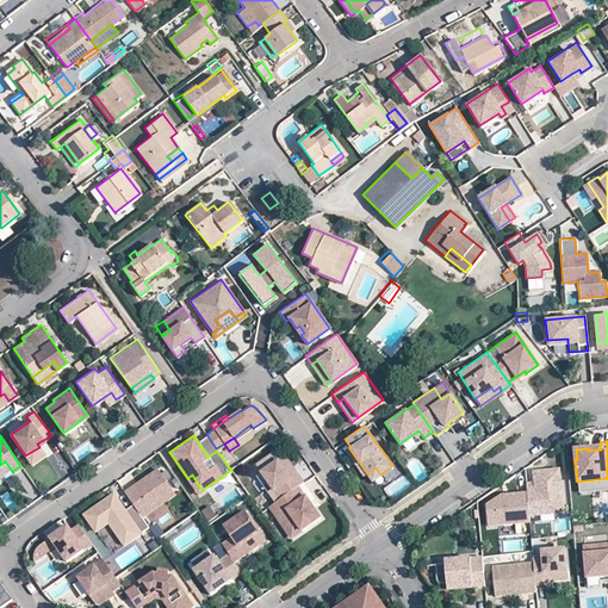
[(44,453),(39,447),(25,456),(30,463),(44,453)]
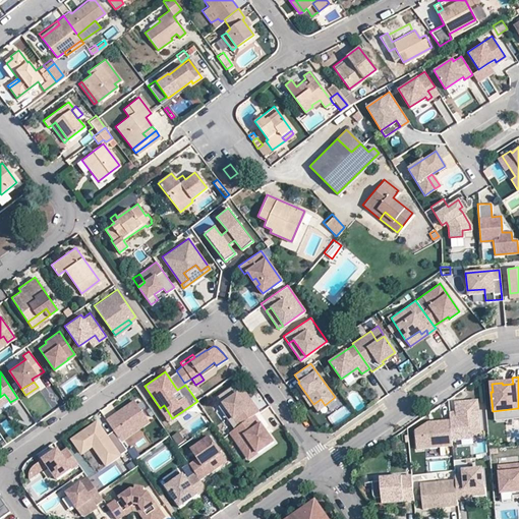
[(233,428),(257,411),(252,403),(250,405),(240,390),(238,391),(233,384),(217,396),(222,403),(231,416),(227,419),(233,428)]
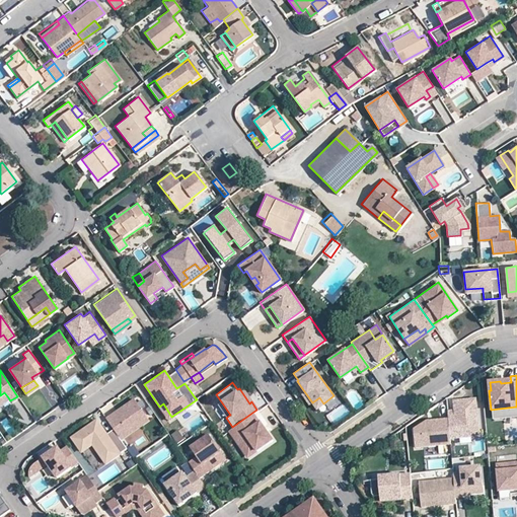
[(241,387),(239,388),(249,403),(251,401),(241,387)]
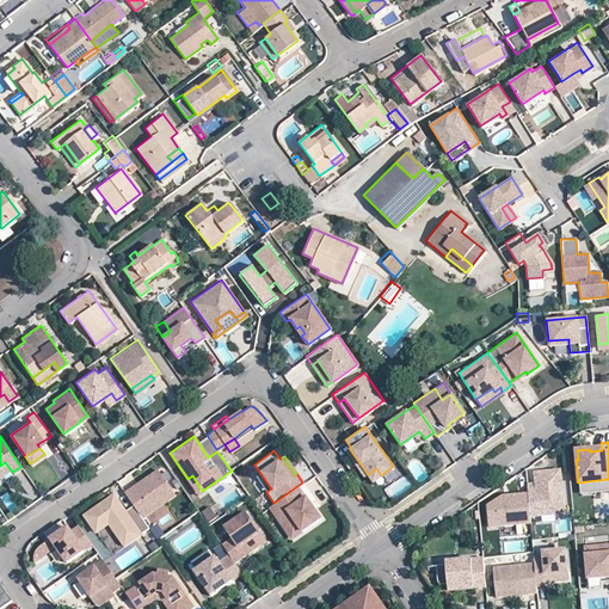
[(5,462),(0,466),(0,475),(10,468),(5,462)]
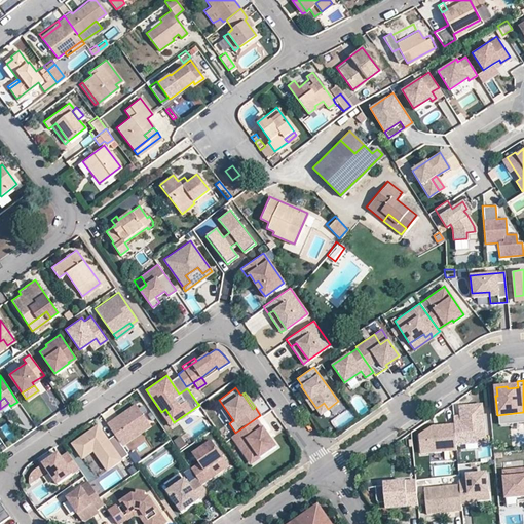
[(121,445),(150,424),(135,404),(106,423),(114,434),(121,445)]
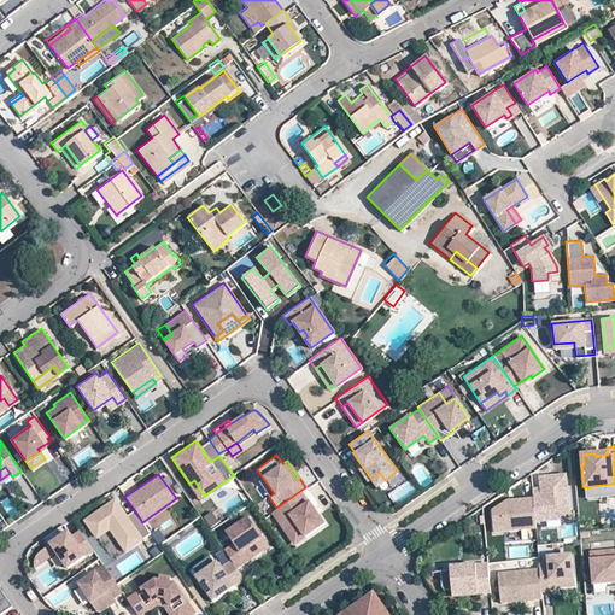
[(568,516),(563,474),(543,475),(544,485),(539,486),(539,487),(531,487),(532,497),(533,520),(568,516)]
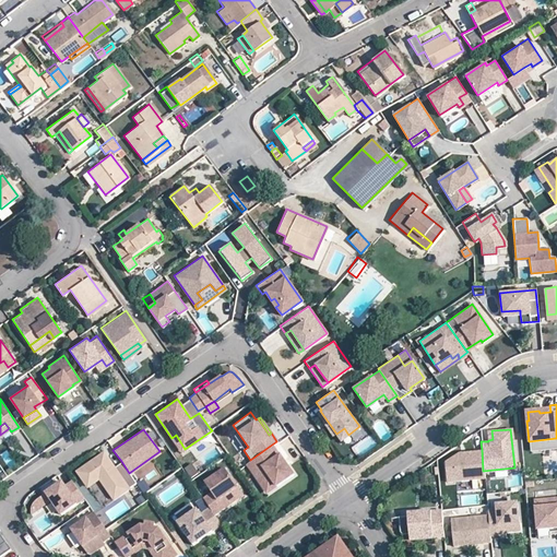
[(234,436),(244,450),(248,447),(238,433),(234,436)]
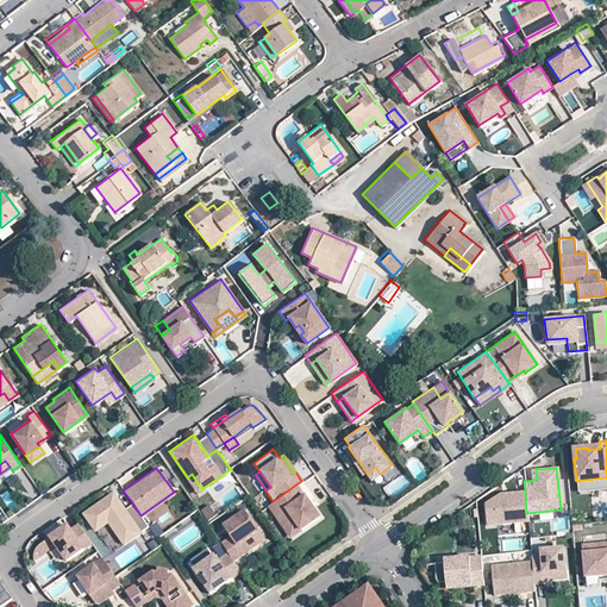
[(606,487),(606,477),(576,481),(577,490),(606,487)]
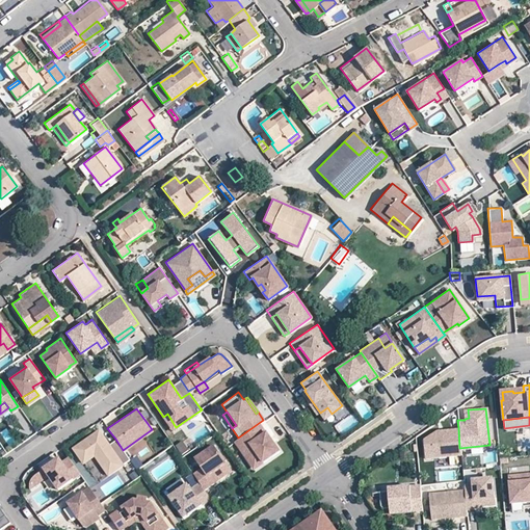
[(272,442),(266,432),(270,429),(263,420),(238,438),(234,441),(247,460),(257,454),(262,461),(279,450),(272,442)]
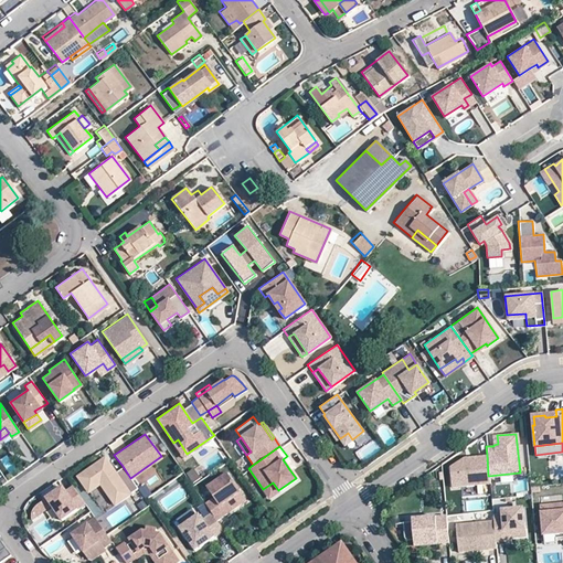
[(488,476),(487,455),(464,457),(449,466),(452,486),(489,482),(488,476)]
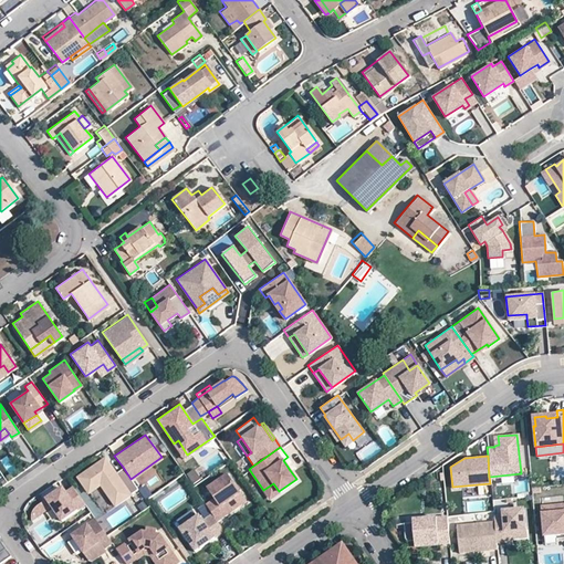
[(294,467),(288,457),(283,460),(290,470),(294,467)]
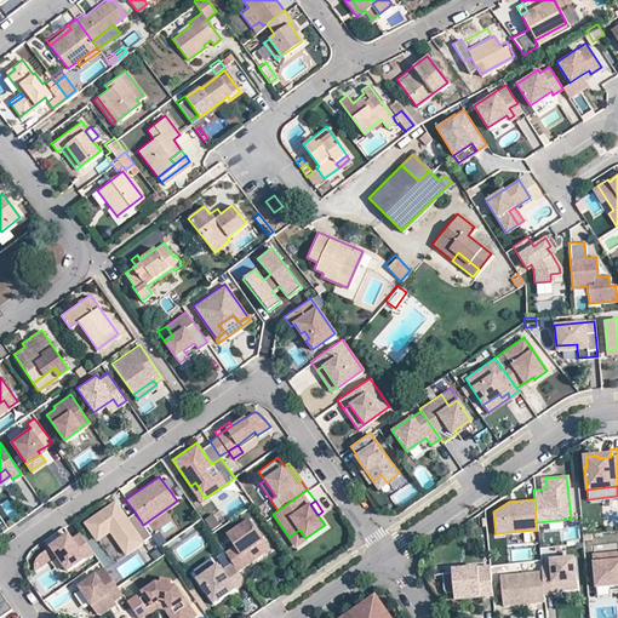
[(126,518),(114,502),(85,522),(96,538),(109,530),(125,553),(150,534),(143,525),(135,511),(126,518)]
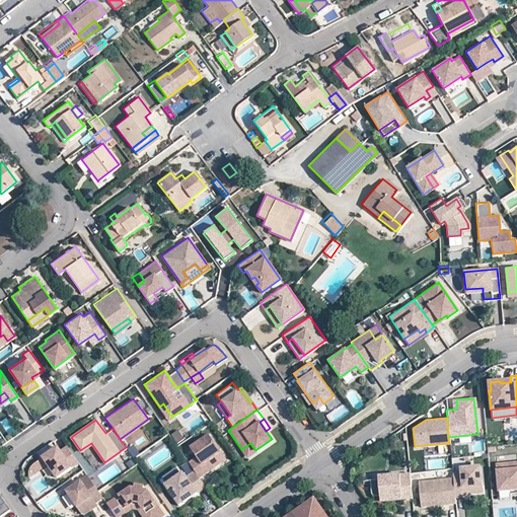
[(220,450),(208,434),(190,446),(196,455),(188,461),(193,469),(198,476),(207,470),(202,463),(220,450)]
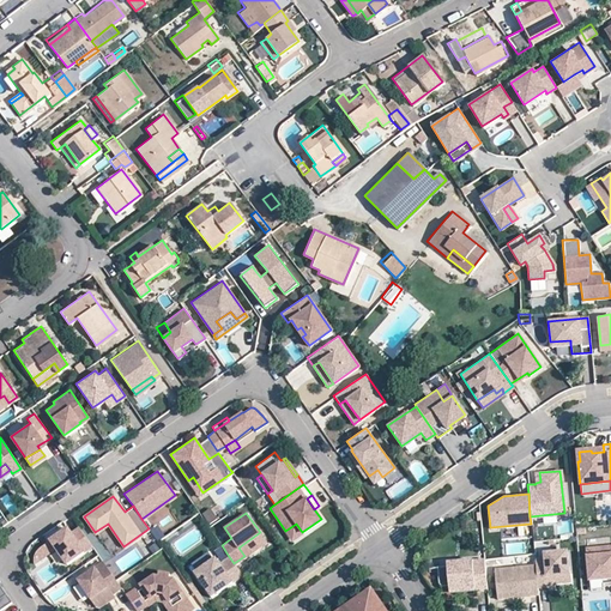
[(91,545),(78,526),(70,532),(67,527),(49,539),(54,548),(66,563),(91,545)]
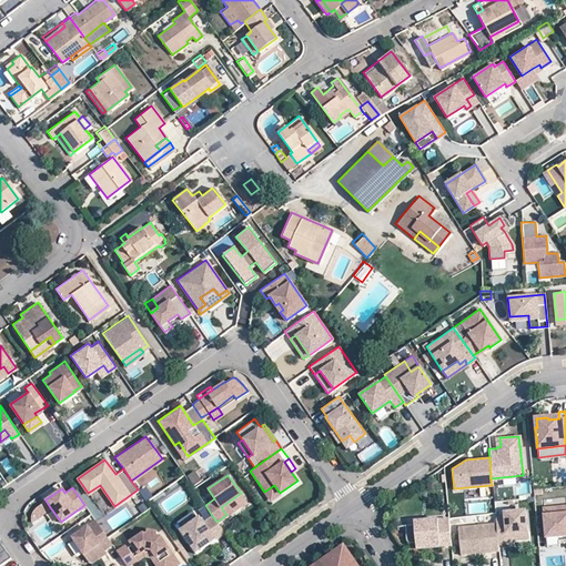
[(226,515),(246,502),(241,493),(221,507),(226,515)]
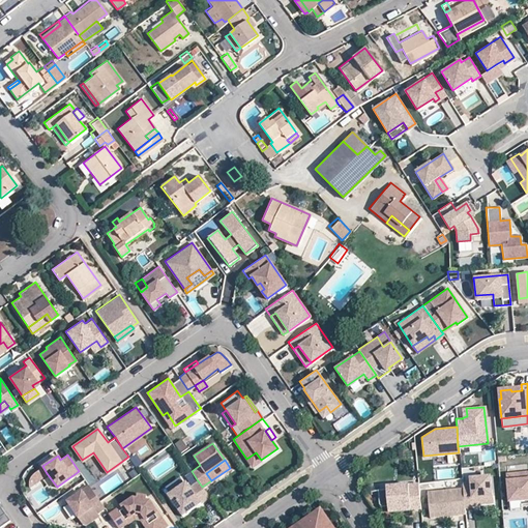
[(28,486),(47,473),(42,466),(27,476),(27,478),(27,480),(27,484),(27,486),(28,486)]
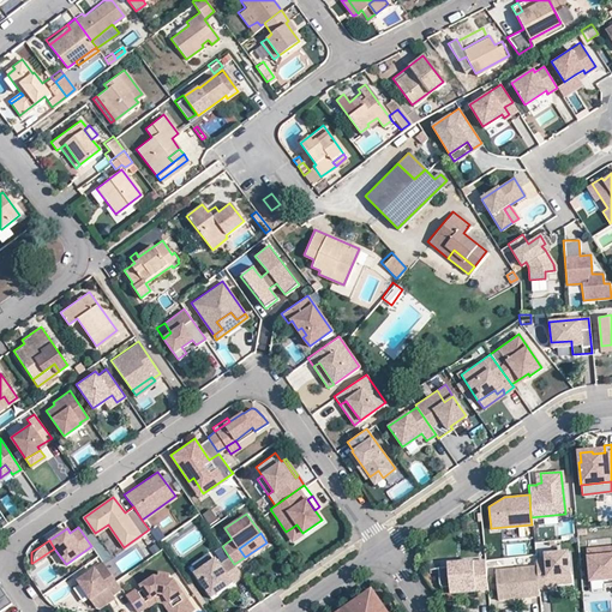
[(611,546),(586,549),(588,575),(601,574),(603,580),(611,577),(611,546)]
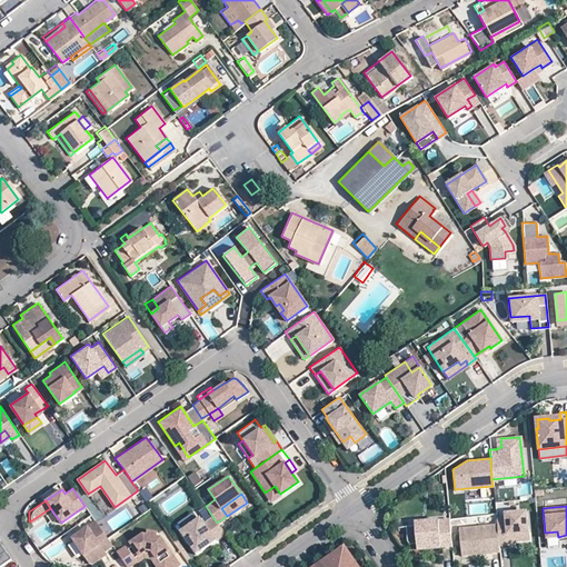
[(498,544),(499,544),(508,544),(507,534),(527,531),(525,510),(504,513),(504,517),(496,517),(496,523),(498,544)]
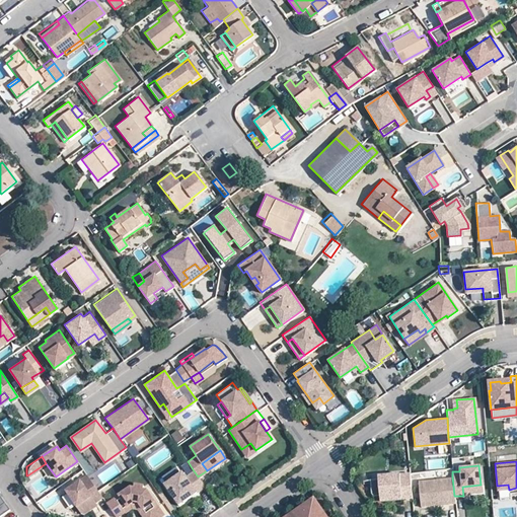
[(177,505),(205,487),(198,476),(193,469),(185,475),(181,470),(163,484),(177,505)]
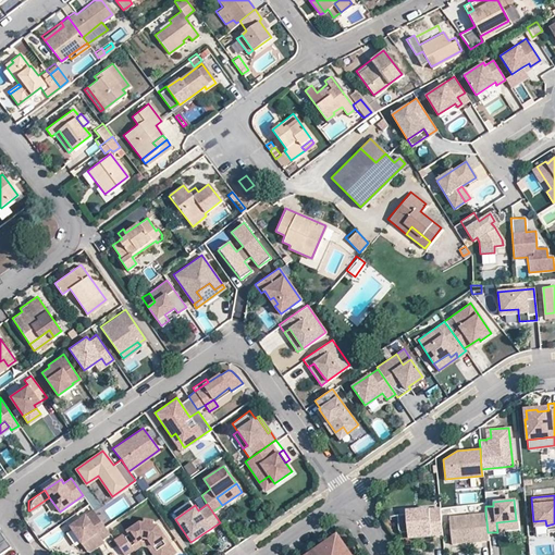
[(441,533),(439,507),(416,509),(416,513),(405,514),(396,514),(397,529),(401,532),(410,531),(410,535),(441,533)]
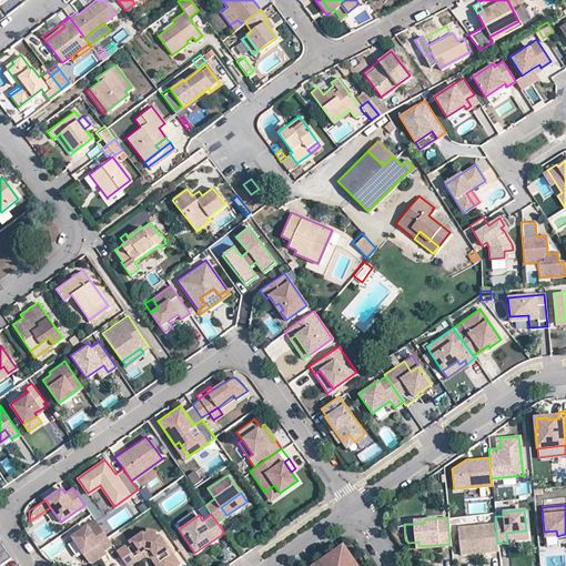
[(107,536),(94,519),(86,526),(87,526),(71,537),(83,553),(82,554),(87,561),(91,562),(100,555),(98,553),(103,549),(111,544),(107,536)]
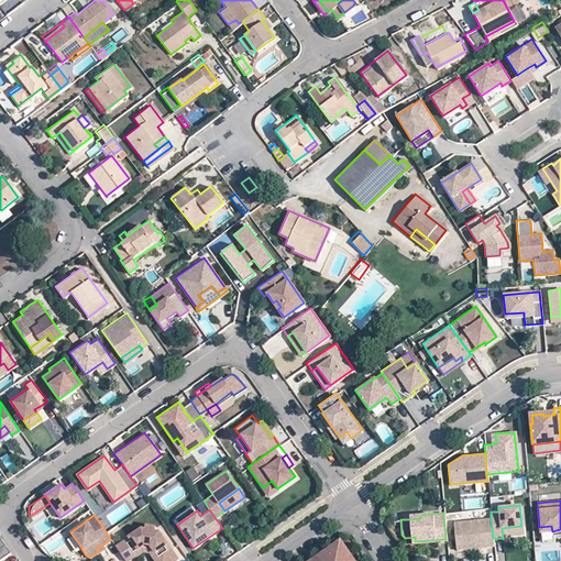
[(485,546),(493,545),(491,517),(453,521),(455,549),(466,548),(465,543),(485,541),(485,546)]
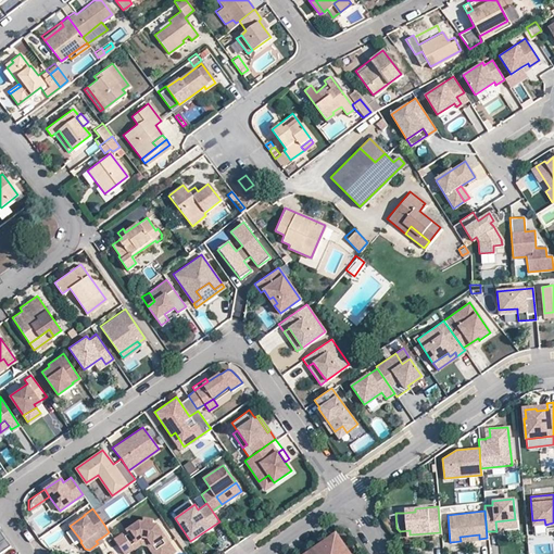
[(167,541),(156,525),(152,524),(153,520),(143,518),(142,521),(138,521),(114,539),(124,553),(133,548),(131,544),(142,537),(147,538),(155,549),(167,541)]
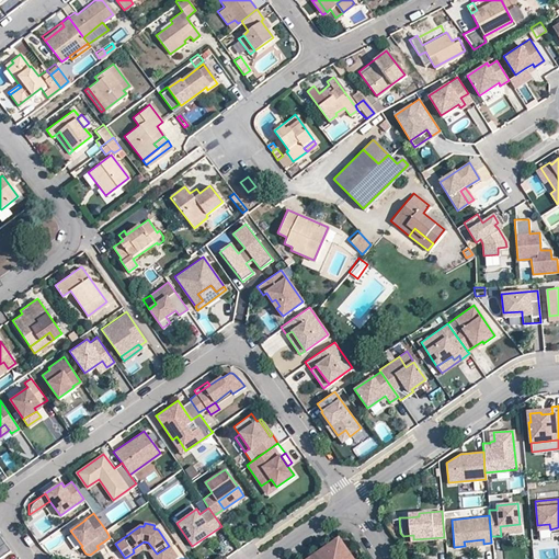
[(352,558),(338,538),(324,548),(326,549),(312,558),(352,558)]
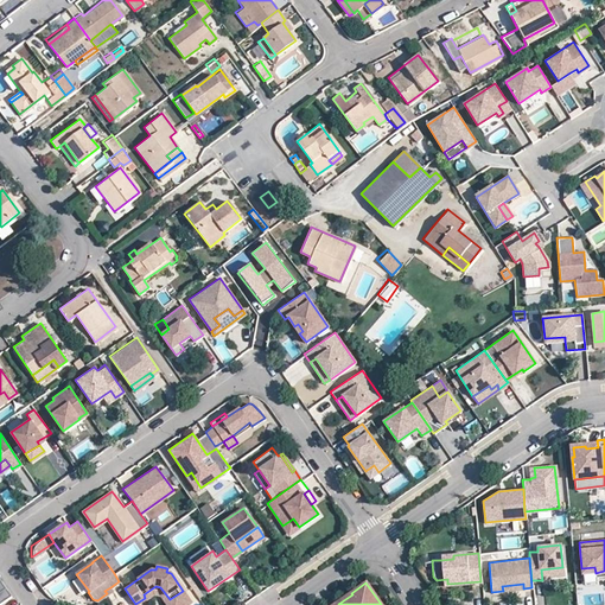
[(167,604),(184,604),(190,602),(183,591),(170,599),(160,587),(155,586),(144,594),(145,598),(157,590),(167,604)]
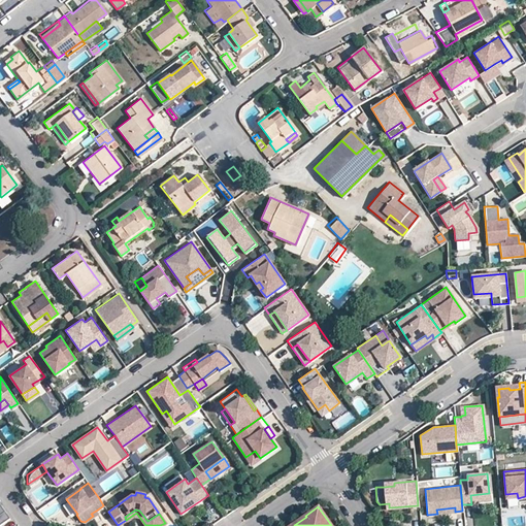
[(0,524),(8,518),(3,511),(0,513),(0,524)]
